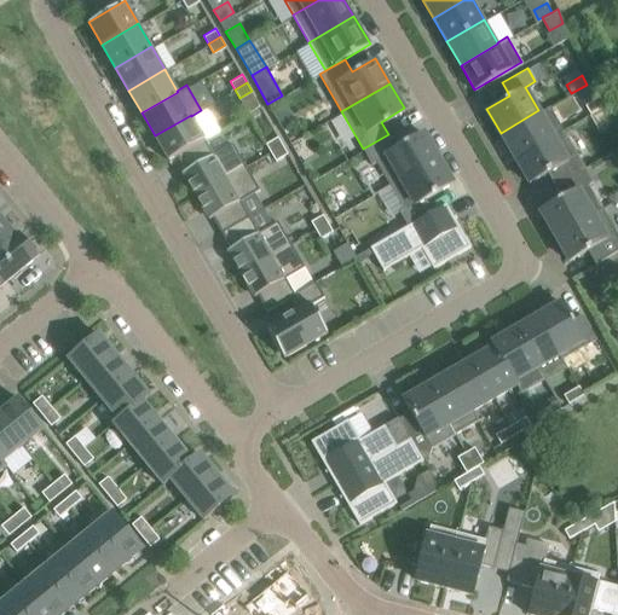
[(605,103),(600,94),(584,103),(589,112),(605,103)]
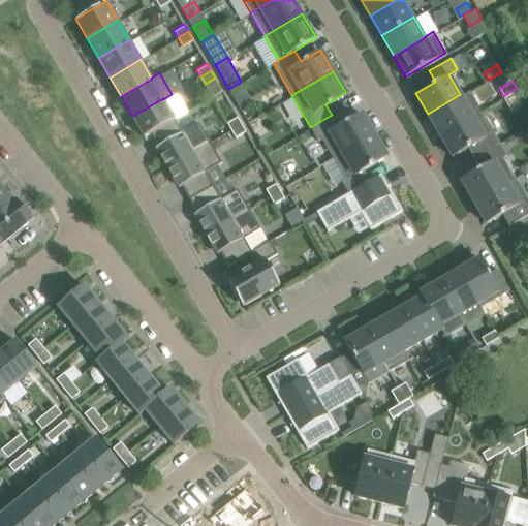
[(460,94),(428,114),(439,134),(472,115),(460,94)]
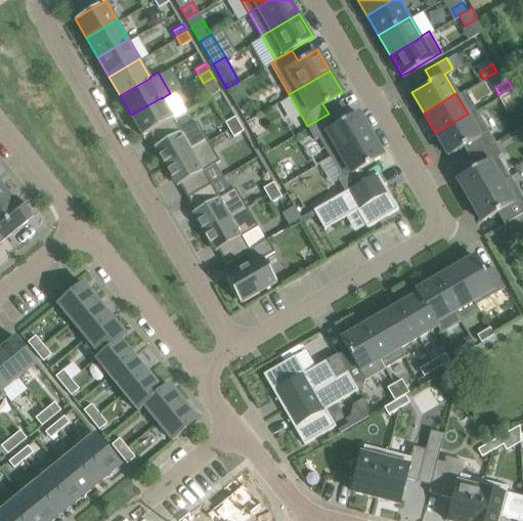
[(173,117),(162,98),(162,97),(131,115),(142,134),(149,130),(173,117)]
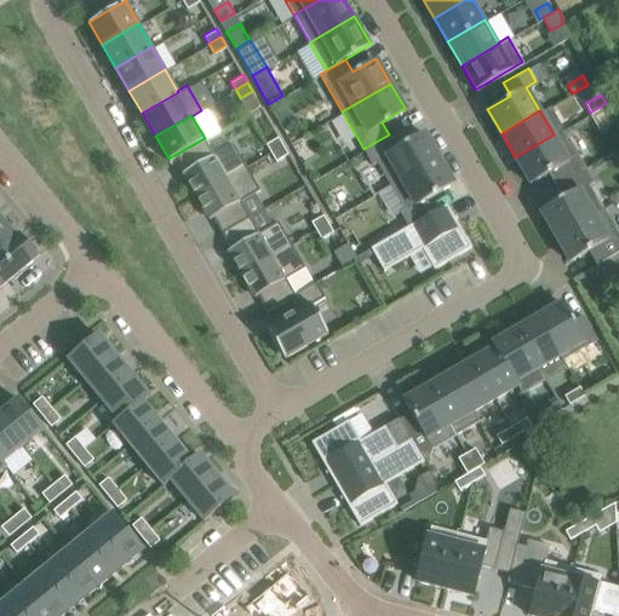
[(376,161),(390,184),(439,156),(424,131),(396,147),(389,134),(364,149),(372,162),(376,161)]
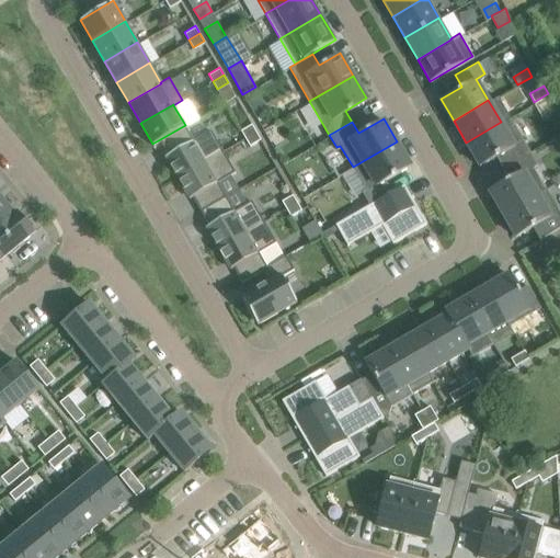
[(501,122),(466,143),(479,164),(495,155),(502,167),(529,150),(523,137),(513,143),(501,122)]
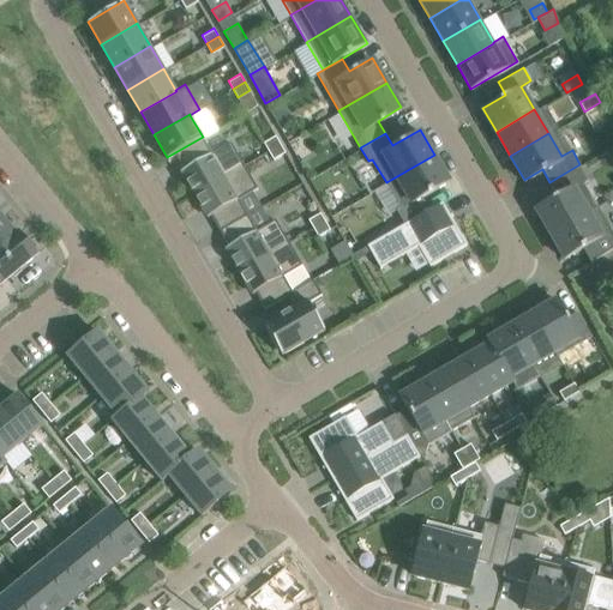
[(275,134),(263,140),(268,149),(280,143),(275,134)]
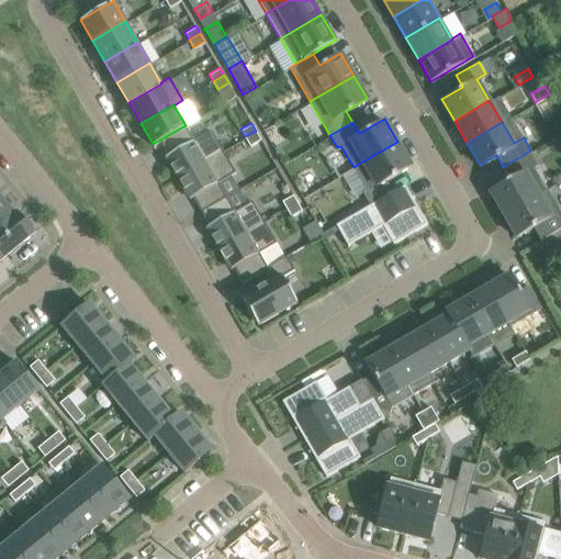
[(174,170),(177,176),(223,149),(211,129),(203,133),(193,138),(186,125),(160,140),(168,154),(174,161),(170,164),(174,170)]
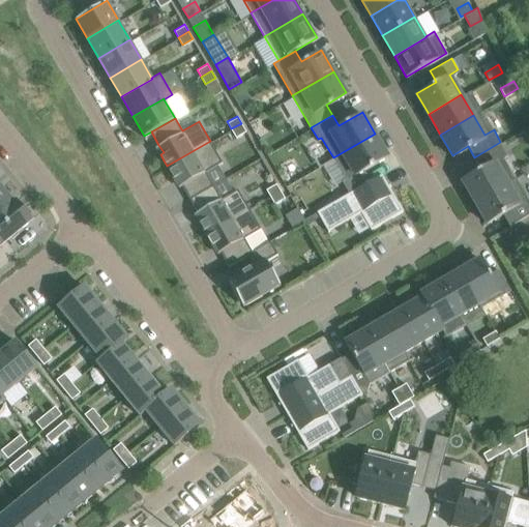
[(235,136),(245,130),(241,123),(231,128),(235,136)]
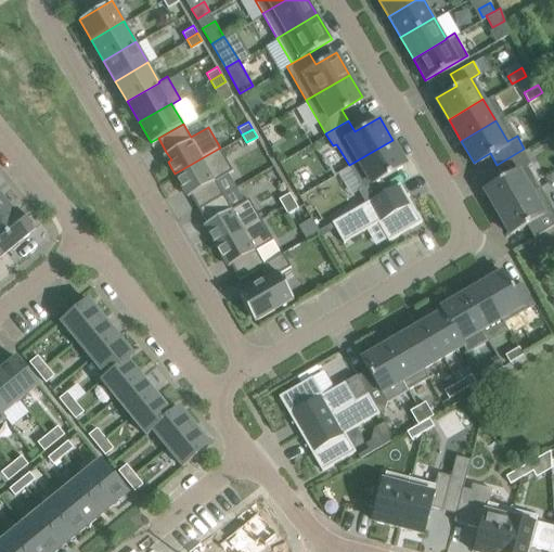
[(406,163),(393,140),(349,165),(361,187),(358,189),(364,201),(387,188),(381,177),(406,163)]
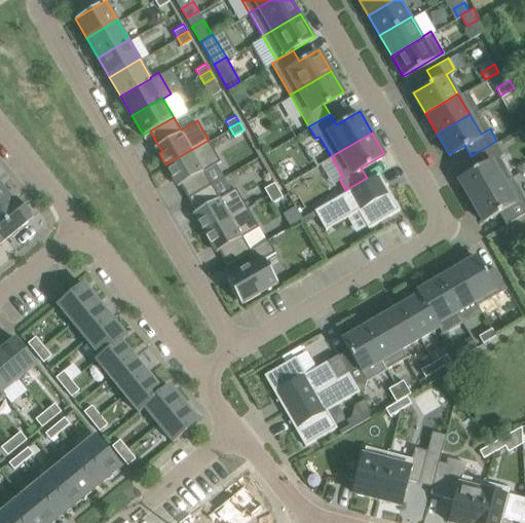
[(169,170),(173,177),(176,175),(180,183),(188,196),(211,183),(203,170),(220,160),(209,140),(165,164),(169,170)]
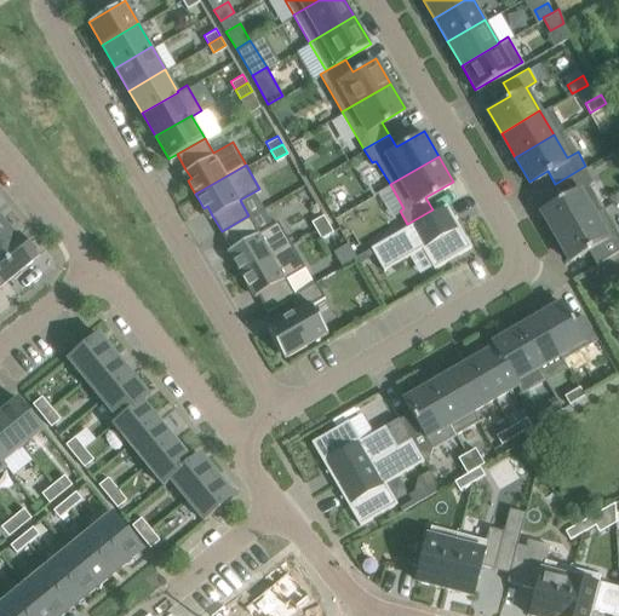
[(562,196),(540,209),(555,235),(592,212),(592,211),(602,205),(589,183),(594,180),(585,166),(555,184),(562,196)]
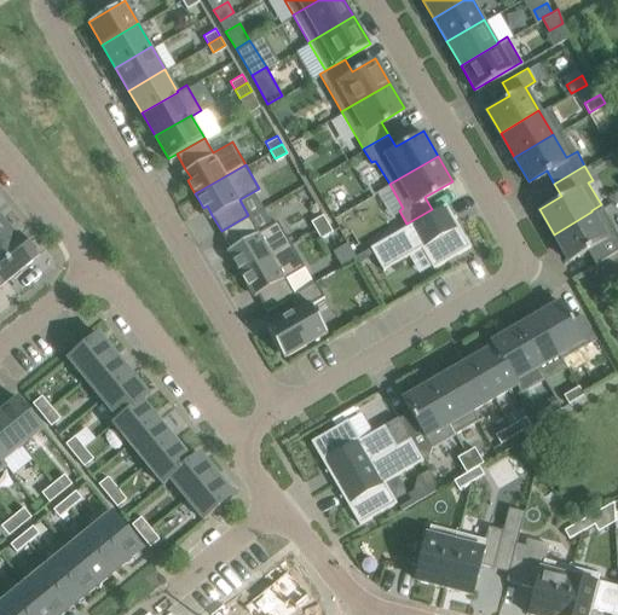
[(445,202),(432,209),(406,224),(369,245),(382,268),(421,245),(432,266),(469,244),(445,202)]
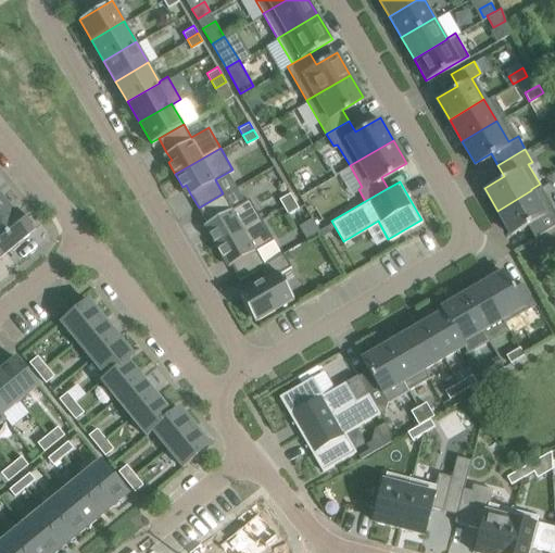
[(531,190),(497,211),(511,233),(527,223),(534,236),(554,223),(554,210),(540,184),(531,189),(531,190)]
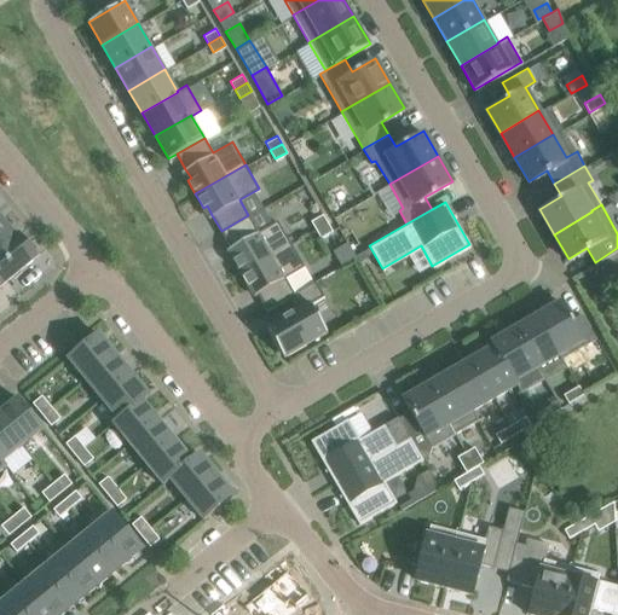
[(315,228),(327,221),(322,213),(310,220),(315,228)]
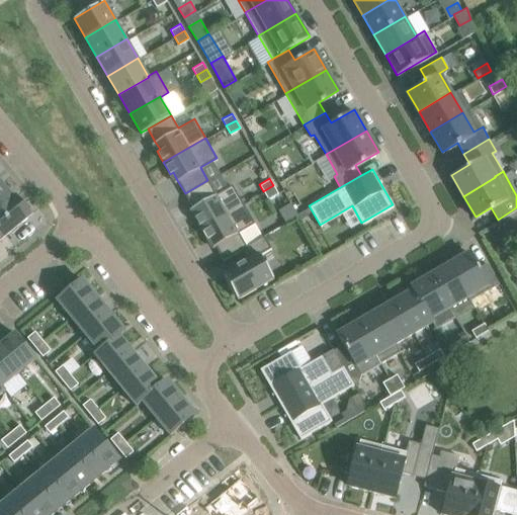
[(193,216),(200,228),(243,202),(232,183),(216,192),(207,180),(185,193),(192,205),(196,213),(193,216)]
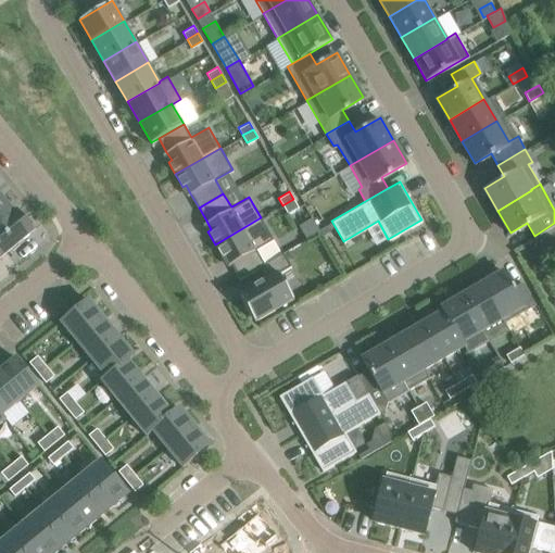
[(0,223),(14,212),(13,211),(0,195),(0,223)]
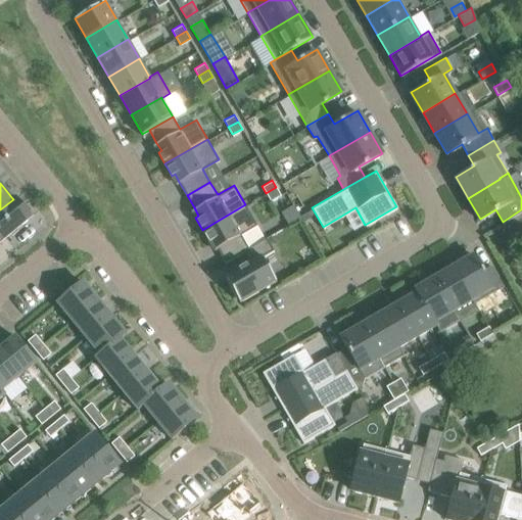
[(276,187),(266,193),(271,199),(280,194),(276,187)]
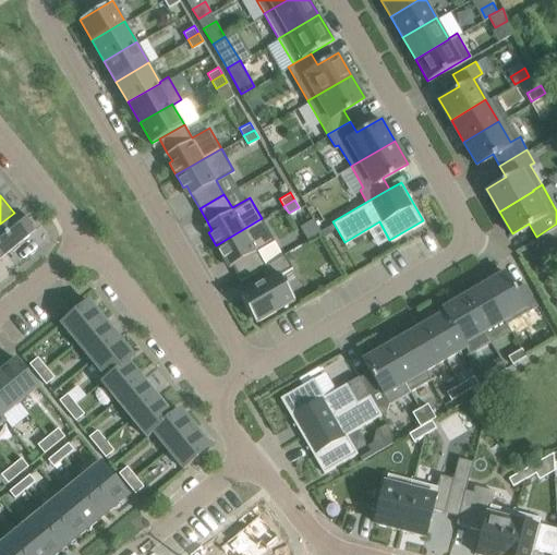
[(0,279),(16,266),(4,252),(32,230),(15,210),(13,212),(14,213),(0,224),(0,279)]
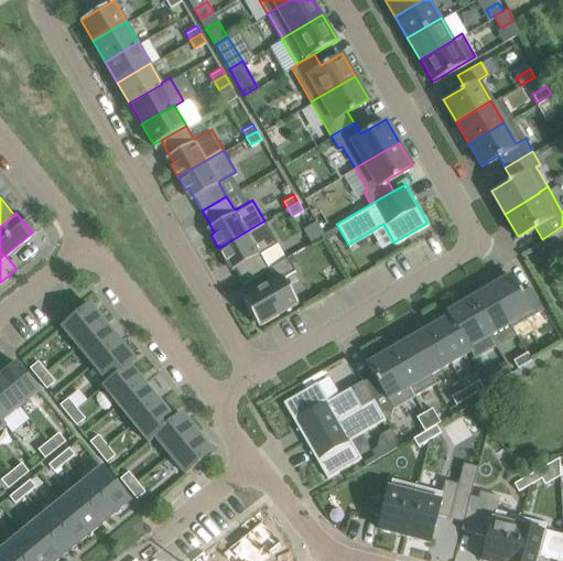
[(277,243),(264,220),(218,248),(226,260),(229,259),(235,267),(242,282),(262,271),(261,269),(268,266),(259,252),(277,243)]
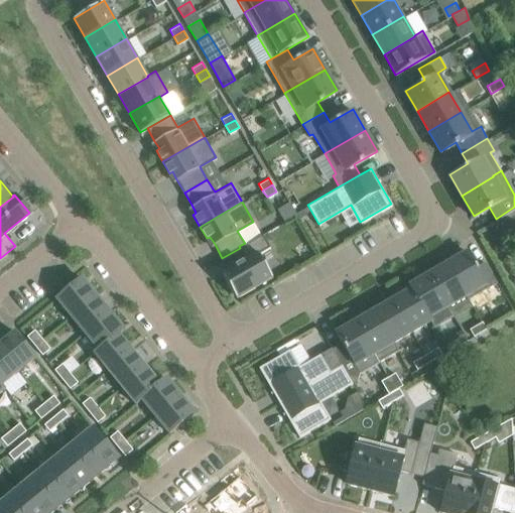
[(272,276),(258,253),(270,246),(262,233),(245,243),(239,246),(240,248),(246,258),(222,272),(226,280),(232,291),(235,289),(238,295),(272,276)]
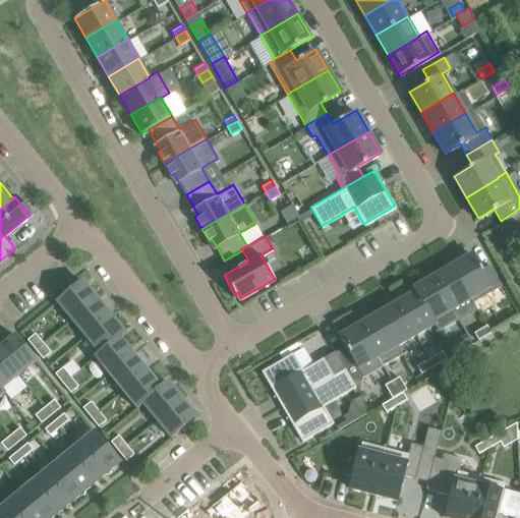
[(471,252),(452,264),(471,296),(469,297),(471,301),(501,284),(488,264),(480,268),(471,252)]
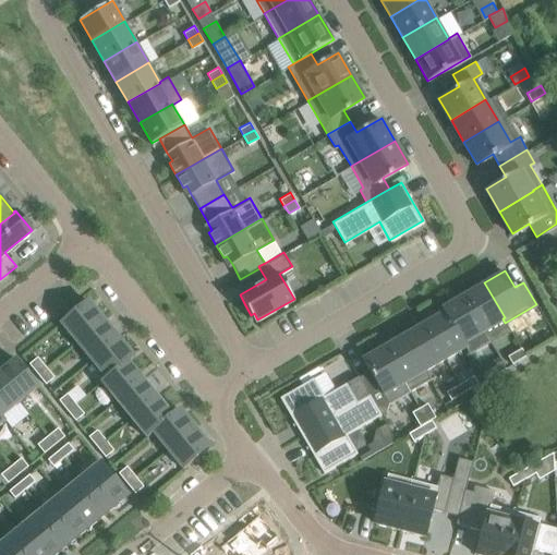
[(464,294),(485,328),(503,318),(505,317),(484,282),(464,294)]
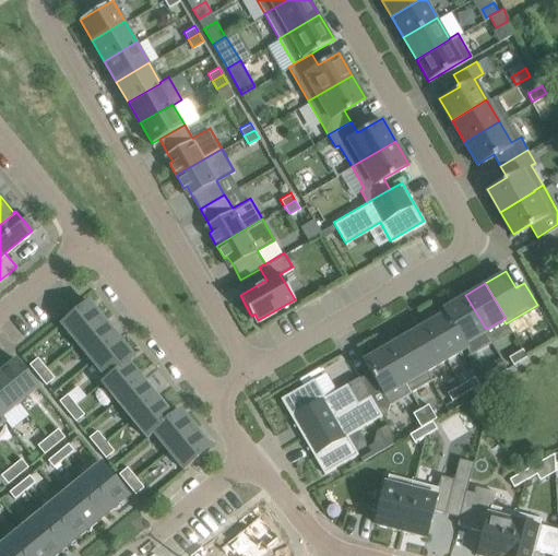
[(486,329),(465,295),(442,308),(444,311),(446,311),(464,342),(465,342),(486,329)]
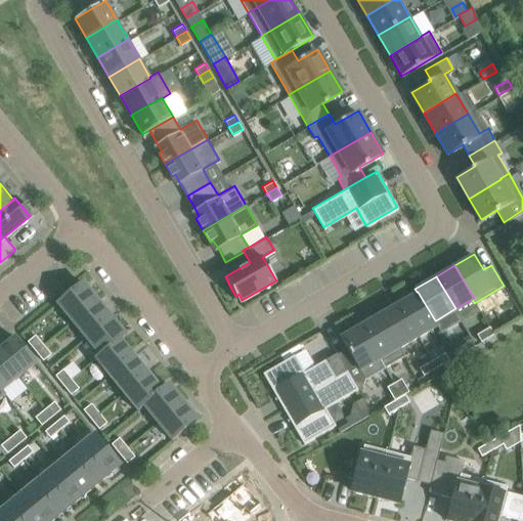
[(71,318),(96,298),(82,280),(56,301),(71,318)]
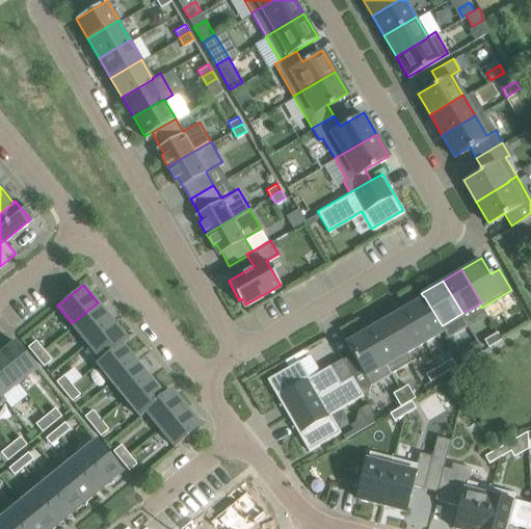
[(424,296),(423,296),(404,308),(424,341),(445,328),(443,325),(442,325),(424,296)]
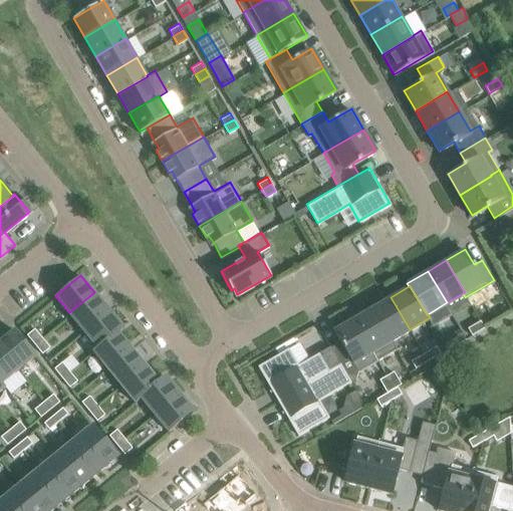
[(69,312),(83,329),(108,309),(94,292),(69,312)]
